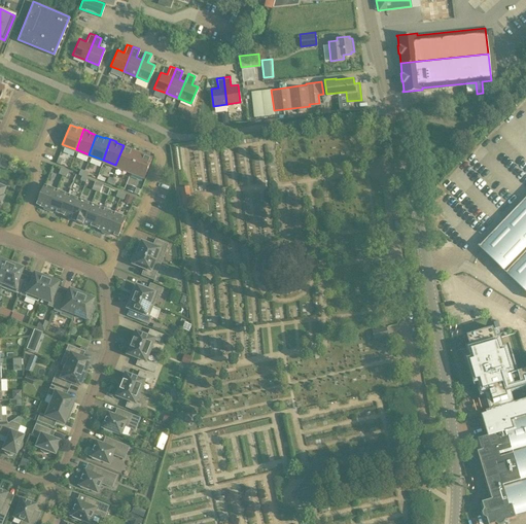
[(132,149),(124,145),(115,165),(130,171),(138,150),(132,148),(132,149)]
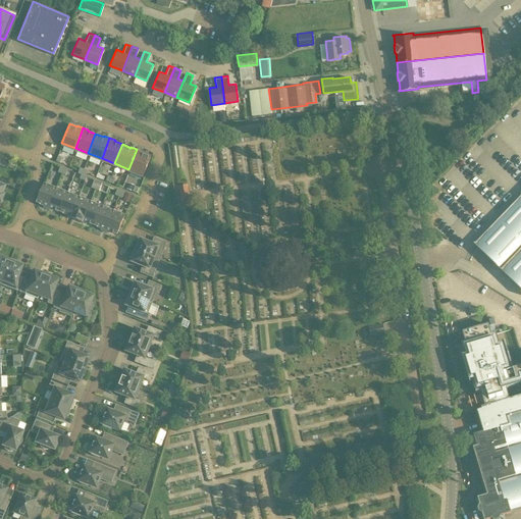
[(142,151),(137,149),(128,169),(142,174),(150,155),(141,152),(142,151)]
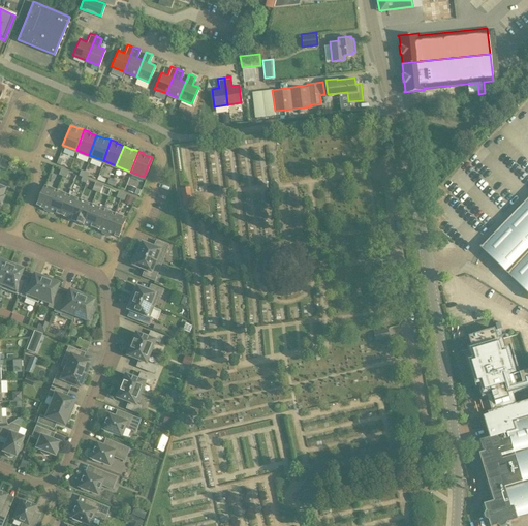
[(67,169),(60,166),(58,173),(65,176),(67,169)]
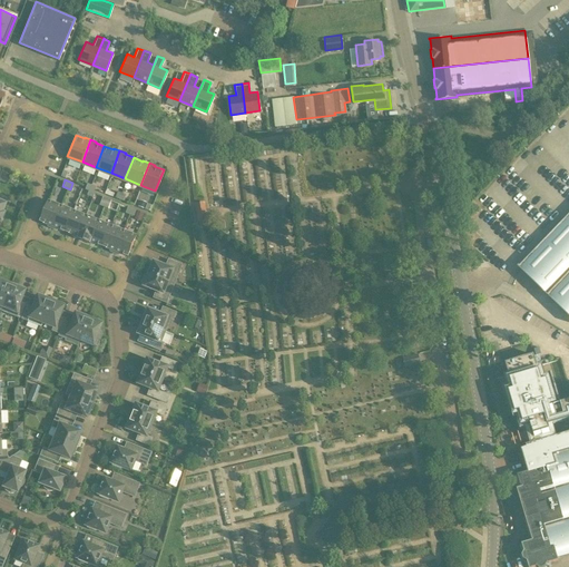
[(85,186),(84,187),(88,188),(92,191),(92,188),(95,184),(86,181),(85,186)]
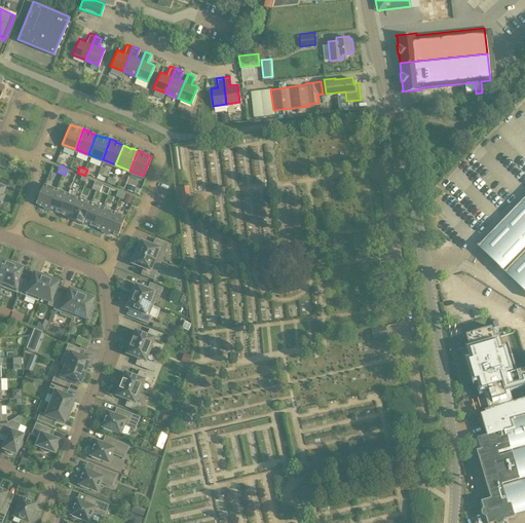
[(115,178),(107,175),(105,181),(113,183),(115,178)]
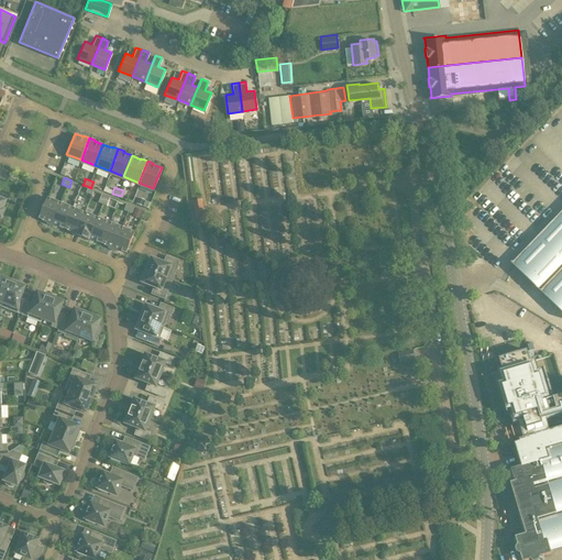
[(109,195),(101,191),(99,198),(107,201),(109,195)]
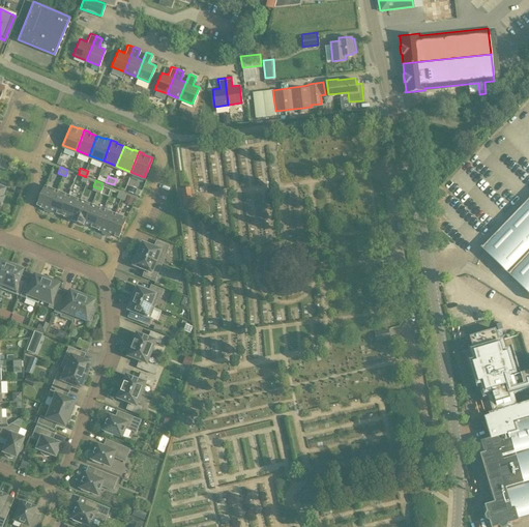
[(48,210),(56,189),(43,184),(36,204),(43,207),(43,208),(48,210)]
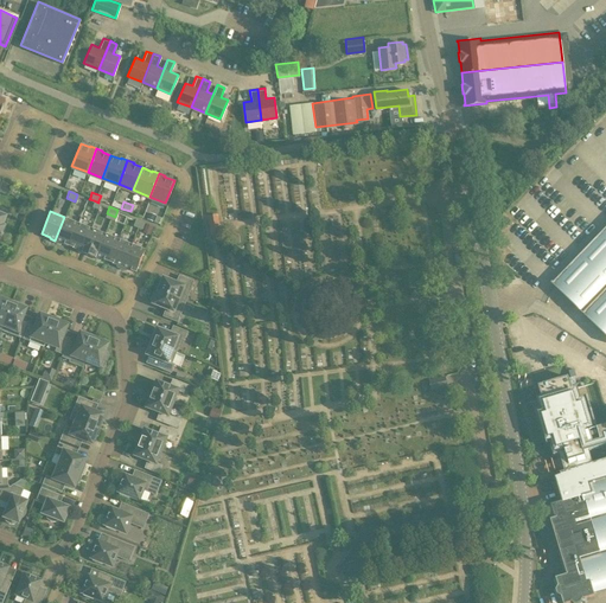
[(206,213),(210,233),(219,232),(217,212),(206,213)]
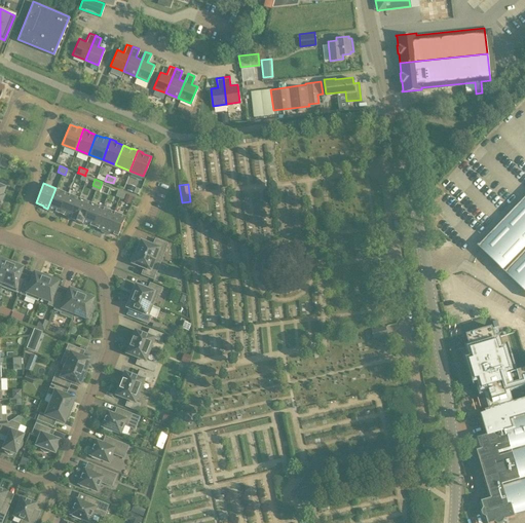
[(66,192),(55,188),(47,209),(51,210),(52,209),(59,212),(66,192)]
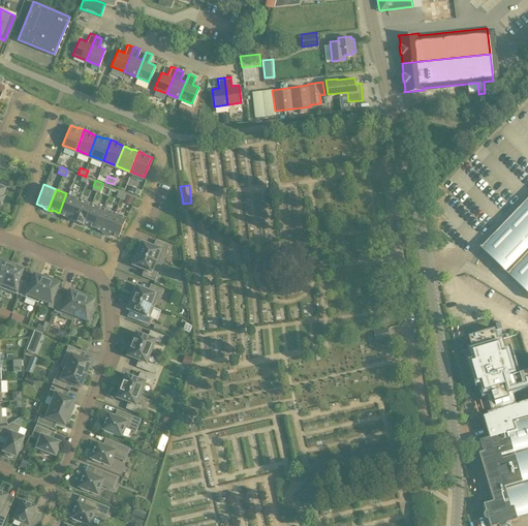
[(125,192),(118,189),(116,195),(123,198),(125,192)]
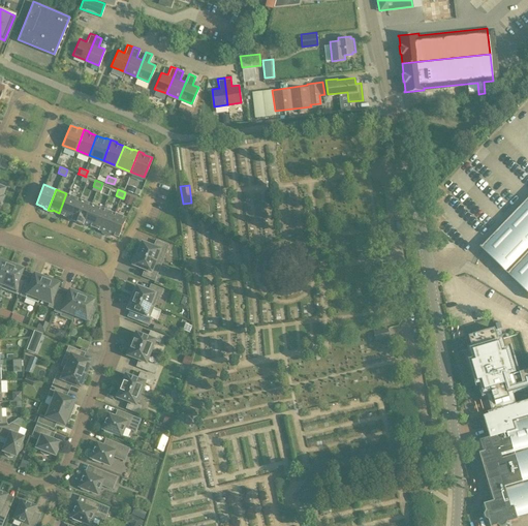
[(66,193),(59,213),(67,216),(66,217),(69,218),(78,197),(66,193)]
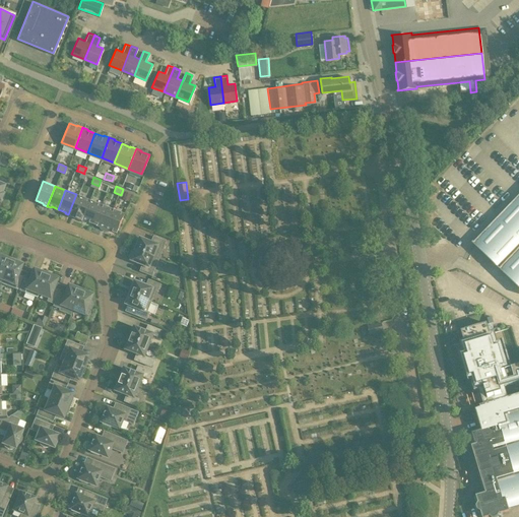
[(518,192),(471,242),(518,287),(518,192)]
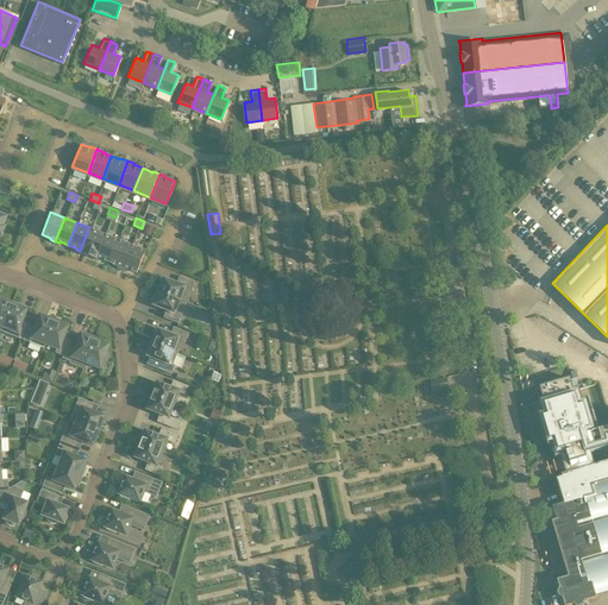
[(89,227),(80,251),(93,257),(102,233),(89,227)]
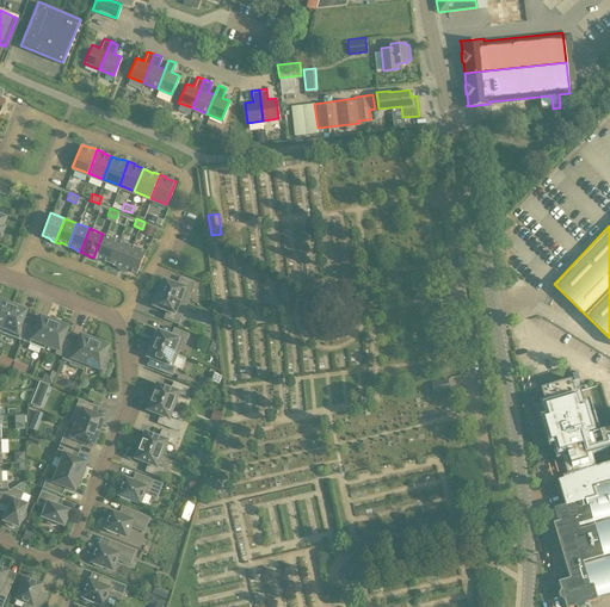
[(117,239),(103,234),(93,258),(99,260),(100,258),(109,261),(117,239)]
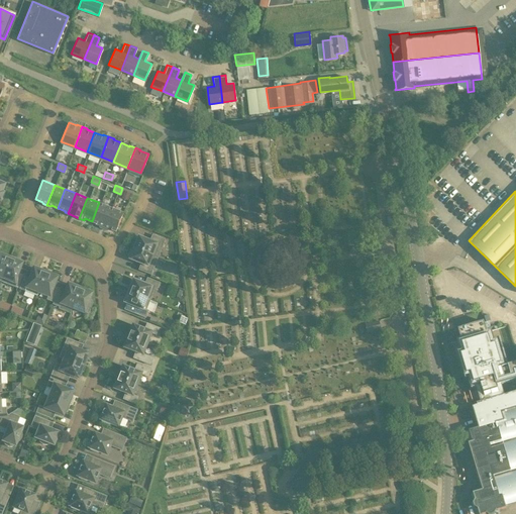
[(99,202),(92,221),(99,224),(99,225),(103,227),(111,207),(99,202)]
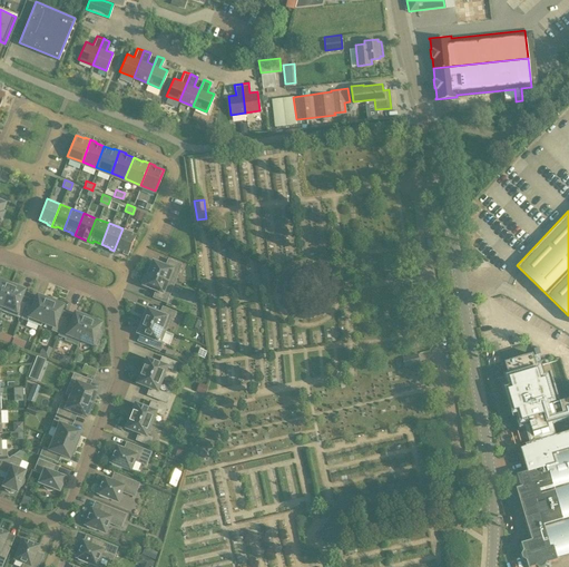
[(135,233),(123,228),(114,251),(118,252),(118,251),(127,254),(135,233)]
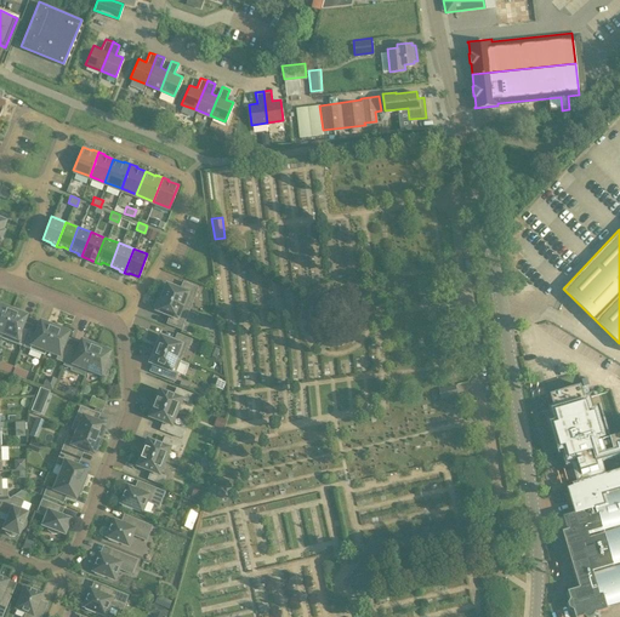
[(166,283),(161,296),(188,307),(197,285),(182,280),(180,287),(166,283)]
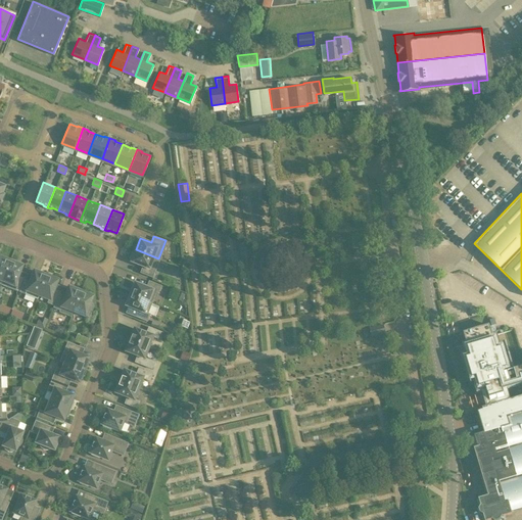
[(158,258),(136,249),(131,261),(142,265),(140,271),(152,276),(158,258)]
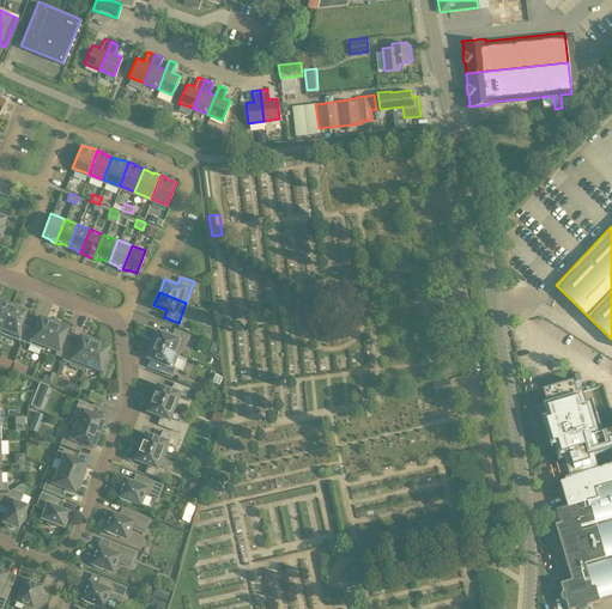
[(0,329),(11,303),(4,299),(2,300),(0,299),(0,329)]
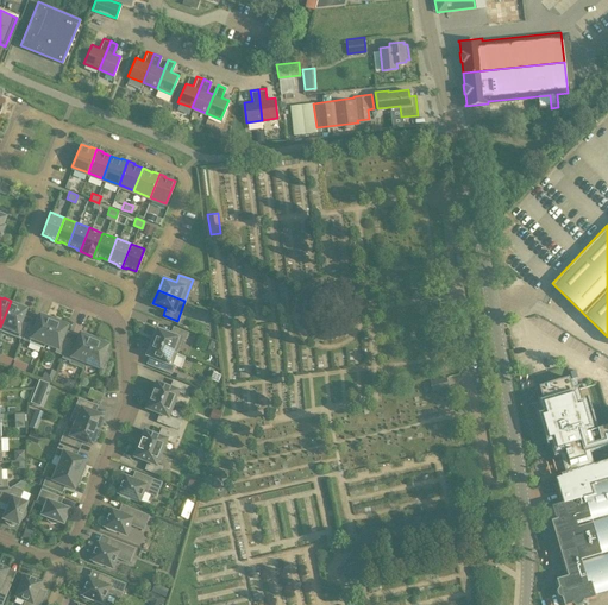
[(18,303),(11,301),(0,327),(0,329),(19,336),(25,320),(20,317),(24,308),(18,304),(18,303)]
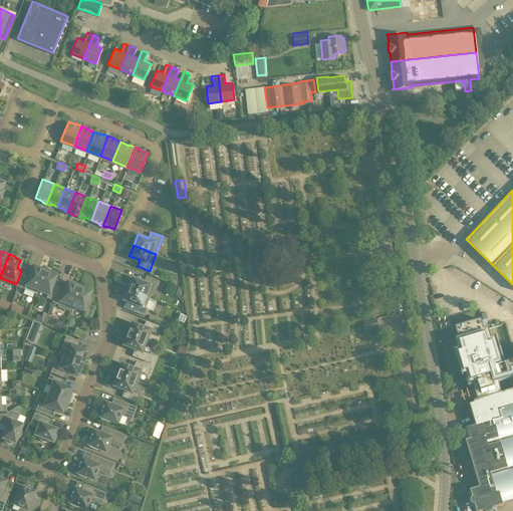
[(35,292),(36,289),(44,268),(38,265),(37,266),(32,264),(28,273),(23,271),(18,285),(35,292)]
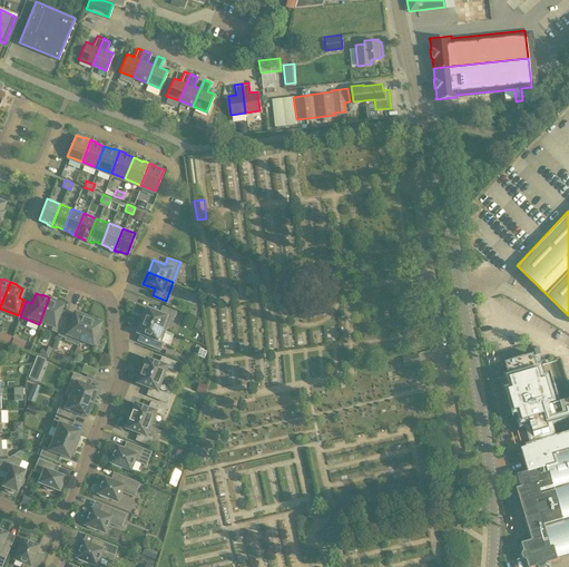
[(56,300),(49,297),(40,321),(51,325),(50,329),(57,331),(64,319),(65,316),(58,313),(61,304),(56,301),(56,300)]
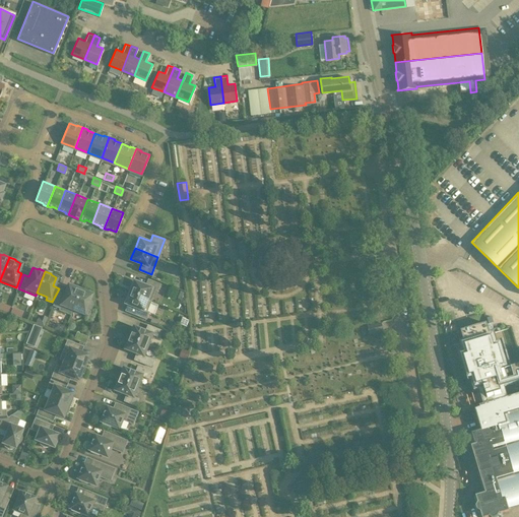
[(134,279),(129,291),(150,299),(154,288),(156,289),(159,282),(147,277),(145,284),(134,279)]
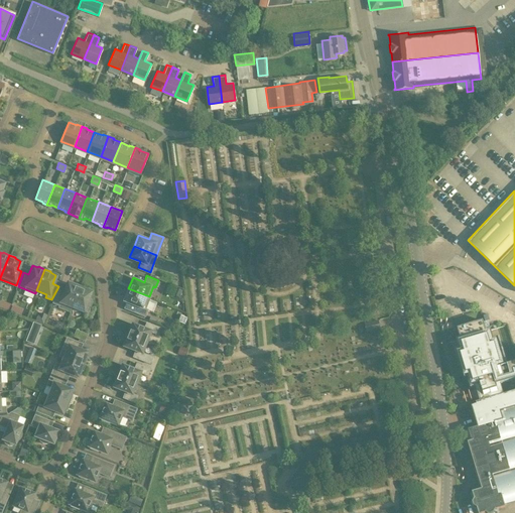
[(57,288),(51,299),(51,301),(57,304),(56,306),(69,310),(71,305),(71,306),(79,284),(73,282),(72,283),(67,281),(62,290),(57,288)]
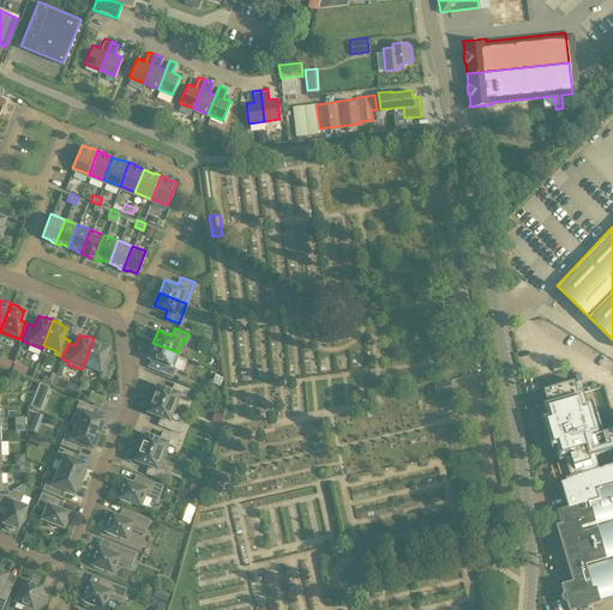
[(101,342),(94,338),(84,364),(97,369),(98,368),(103,370),(108,358),(103,356),(107,345),(101,343),(101,342)]
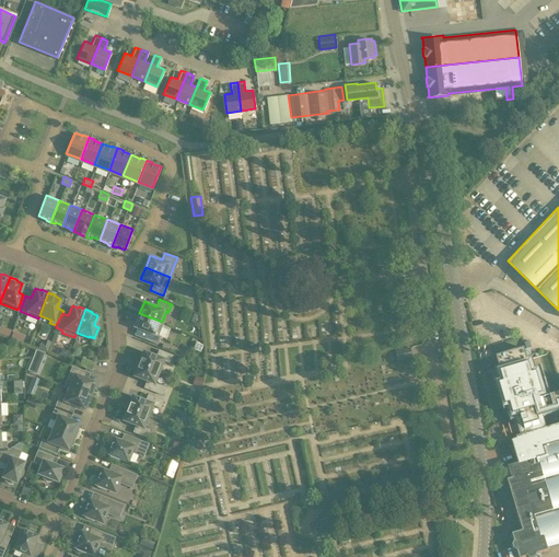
[(162,322),(139,313),(135,325),(147,331),(144,337),(156,343),(160,335),(158,334),(162,322)]
